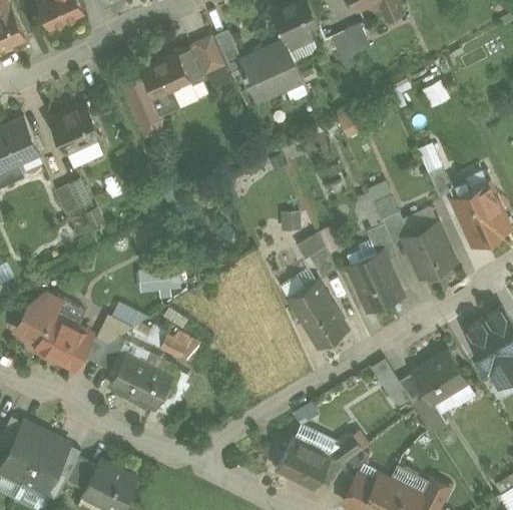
[(0,0),(0,51),(26,39),(12,7),(10,8),(6,0),(0,0)]
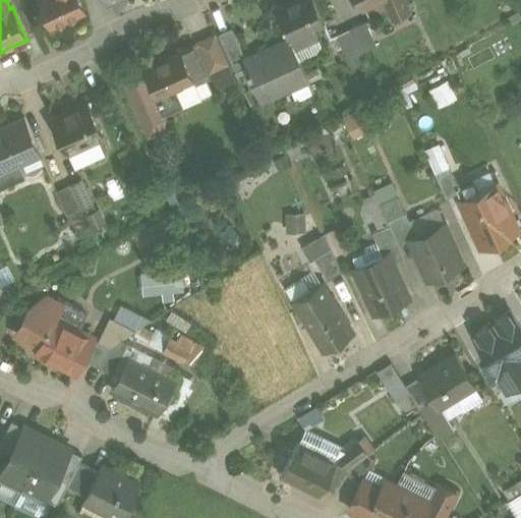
[(38,0),(51,29),(85,14),(79,0),(38,0)]
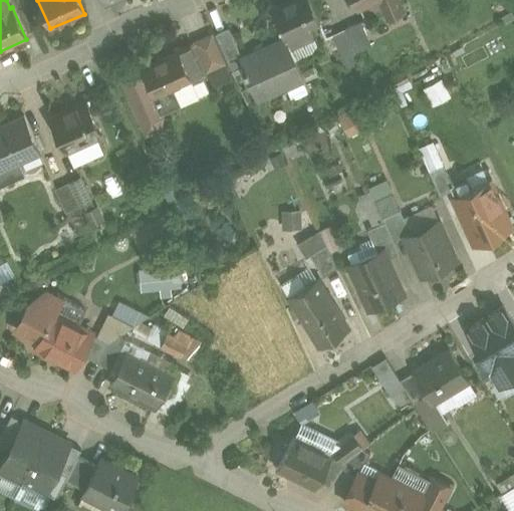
[(309,0),(293,0),(272,10),(285,40),(289,49),(313,37),(309,28),(320,24),(309,0)]
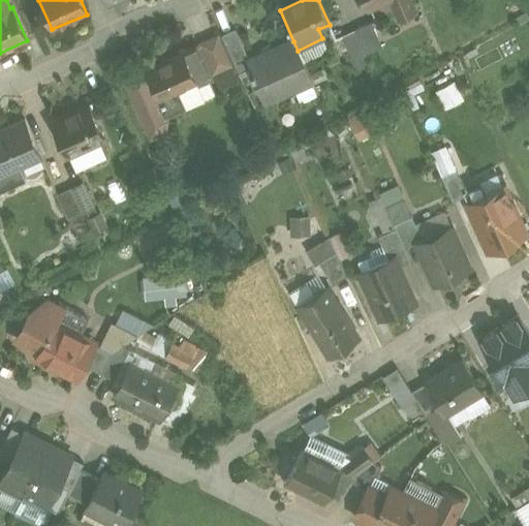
[(364,0),(369,9),(390,0),(399,22),(416,14),(409,0),(364,0)]
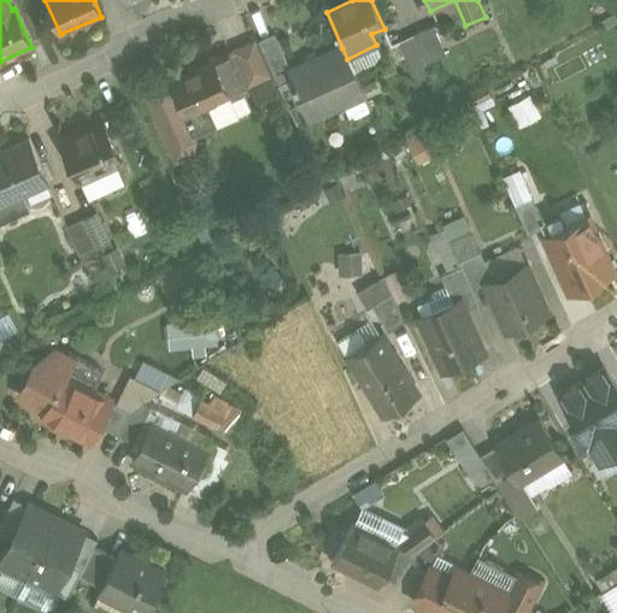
[(430,29),(413,36),(427,65),(444,58),(430,29)]
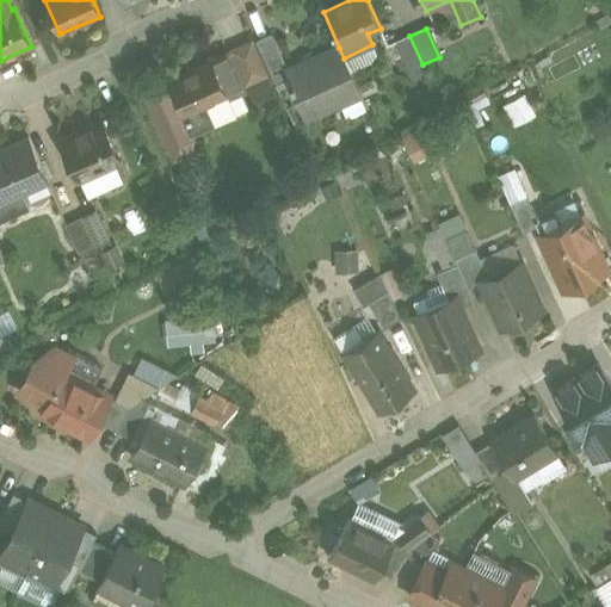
[(285,64),(271,35),(255,43),(269,72),(285,64)]
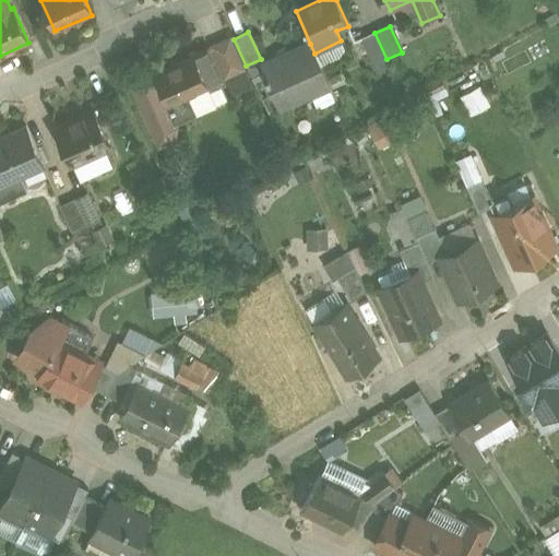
[(375,33),(361,39),(372,66),(387,59),(375,33)]
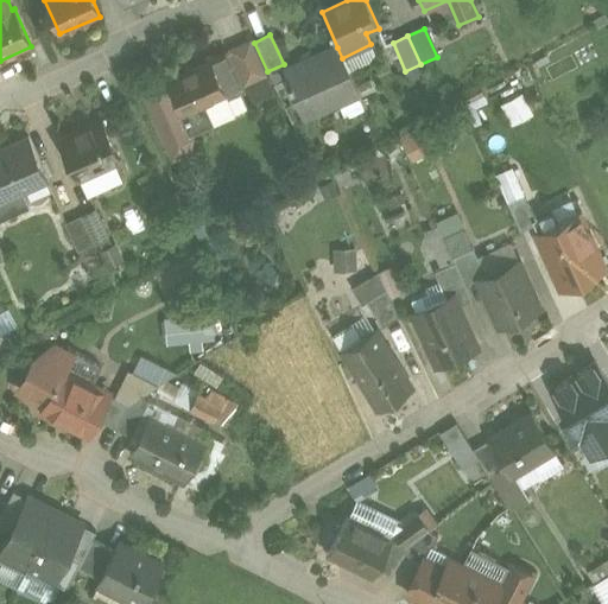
[(249,44),(233,52),(233,53),(247,83),(264,75),(249,44)]
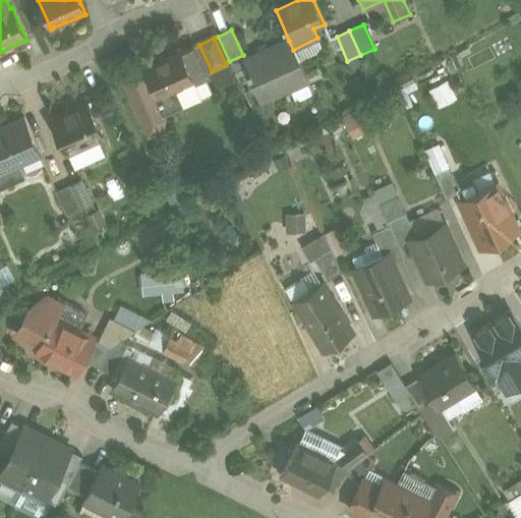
[(289,41),(245,61),(250,72),(247,73),(262,102),(292,89),(289,82),(305,74),(293,50),(289,41)]
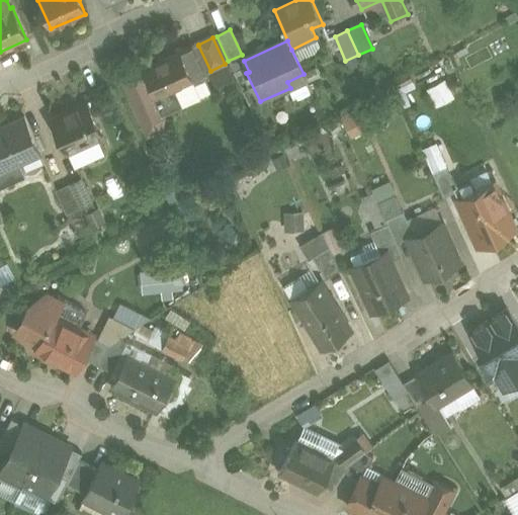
[(210,71),(198,46),(198,45),(192,49),(205,80),(206,80),(212,77),(210,71)]
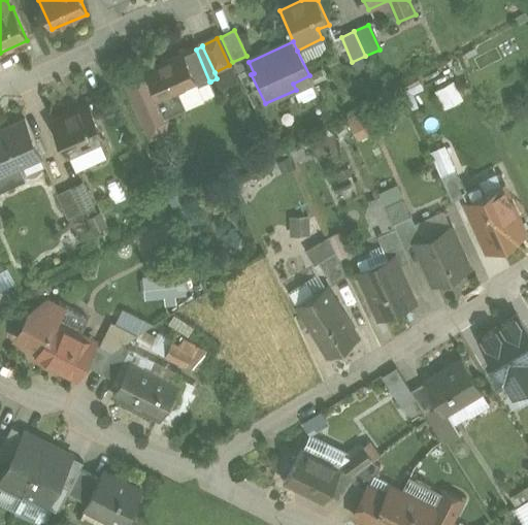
[(195,48),(125,80),(151,139),(165,132),(167,118),(186,109),(216,96),(210,81),(209,81),(196,50),(195,48)]
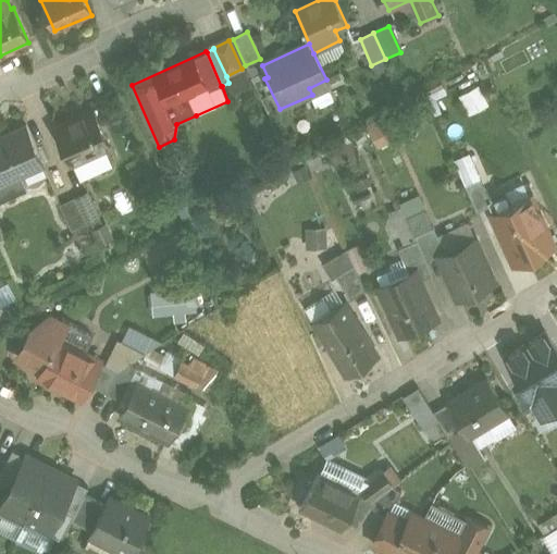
[(483,87),(463,97),(472,117),(493,107),(483,87)]
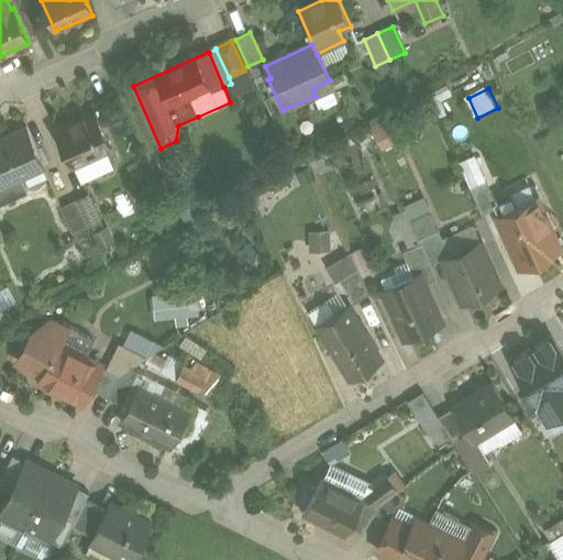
[(95,113),(55,131),(72,167),(111,150),(95,113)]
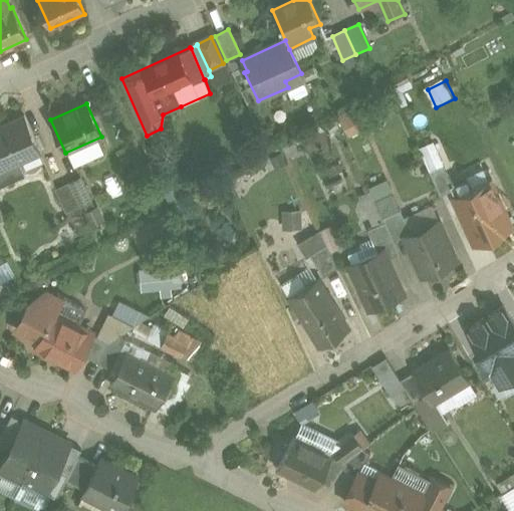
[(24,117),(0,129),(0,171),(40,154),(24,117)]
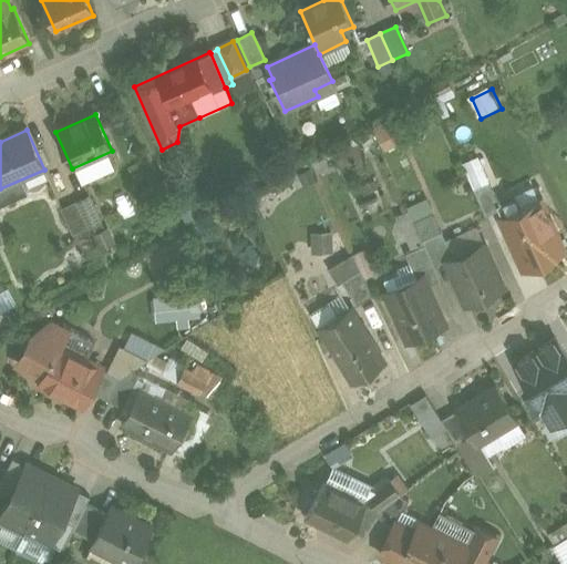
[(483,171),(467,177),(474,191),(488,184),(483,171)]
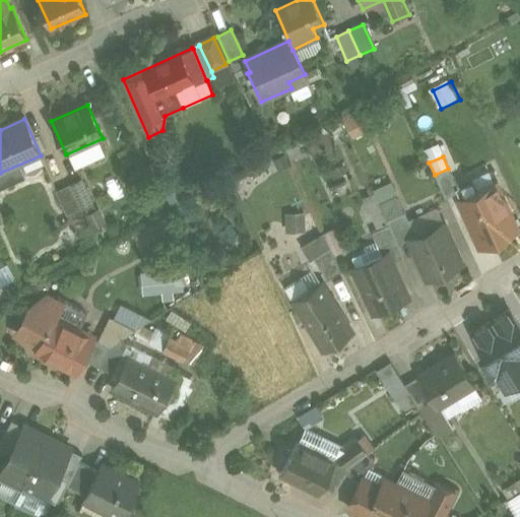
[(448,169),(435,175),(446,199),(459,193),(448,169)]
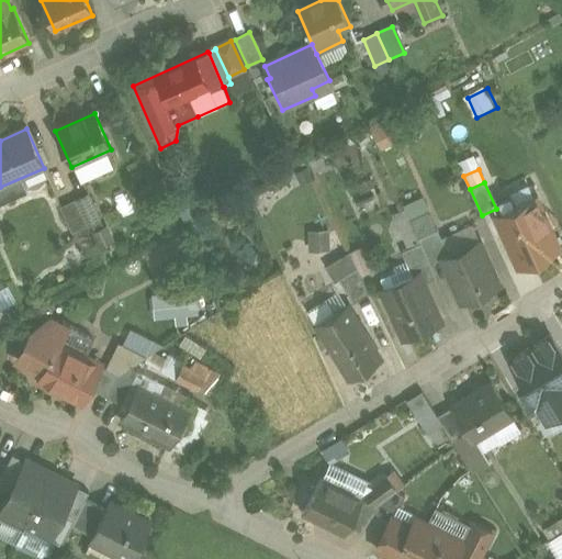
[(88,196),(75,201),(86,227),(100,222),(88,196)]
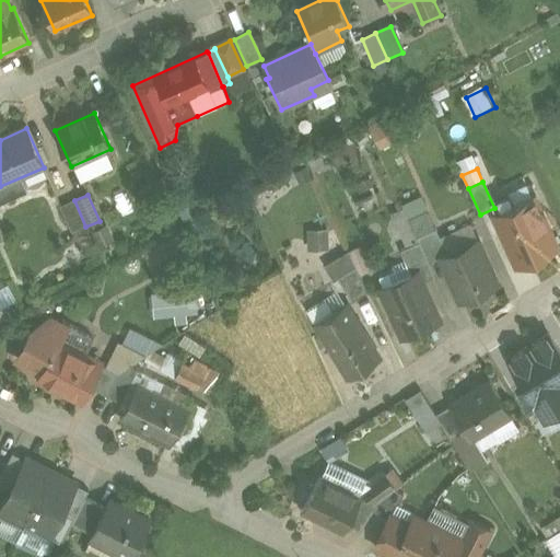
[(533,199),(494,217),(517,267),(555,250),(533,199)]
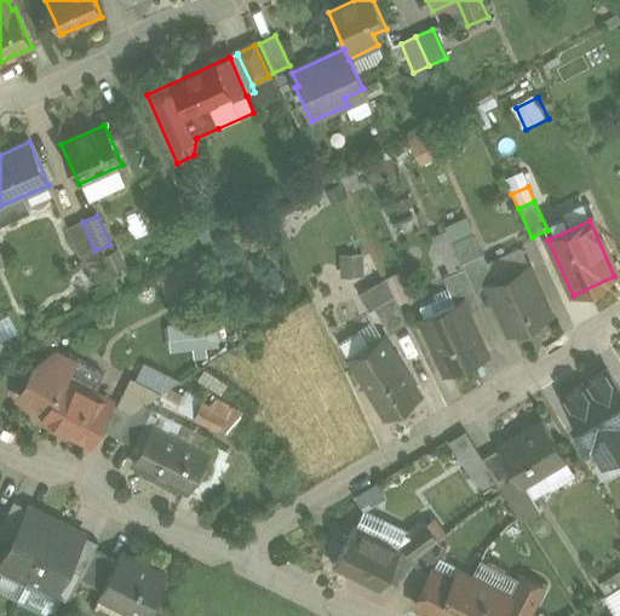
[(124,253),(105,258),(112,276),(128,271),(124,253)]
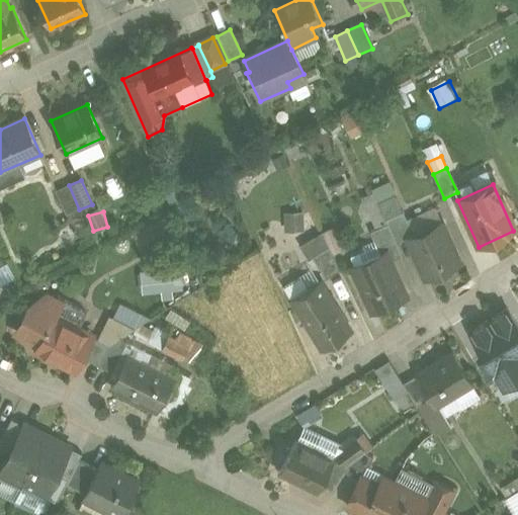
[(135,235),(150,259),(185,237),(170,212),(135,235)]
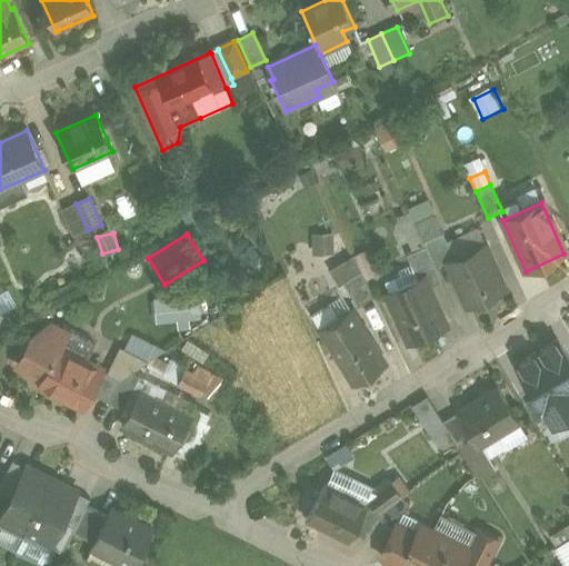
[(318,235),(319,257),(339,256),(338,234),(318,235)]
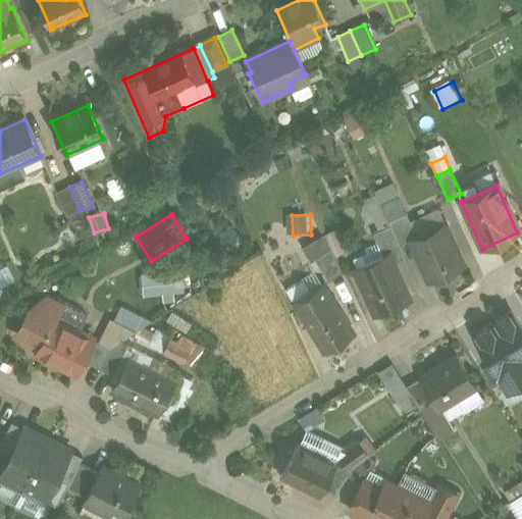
[(406,214),(388,222),(390,227),(400,247),(411,242),(410,241),(417,238),(406,214)]
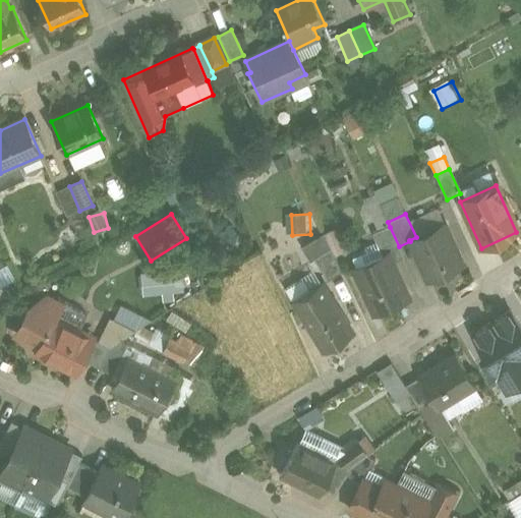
[(416,237),(409,240),(410,241),(428,282),(463,267),(444,224),(416,237)]
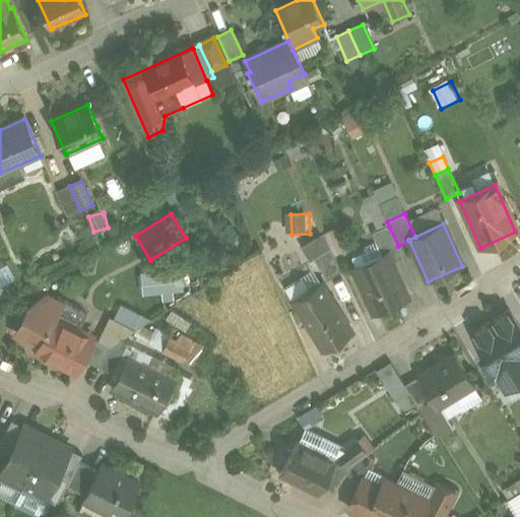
[(389,227),(372,234),(384,261),(390,258),(393,263),(403,259),(398,246),(389,227)]
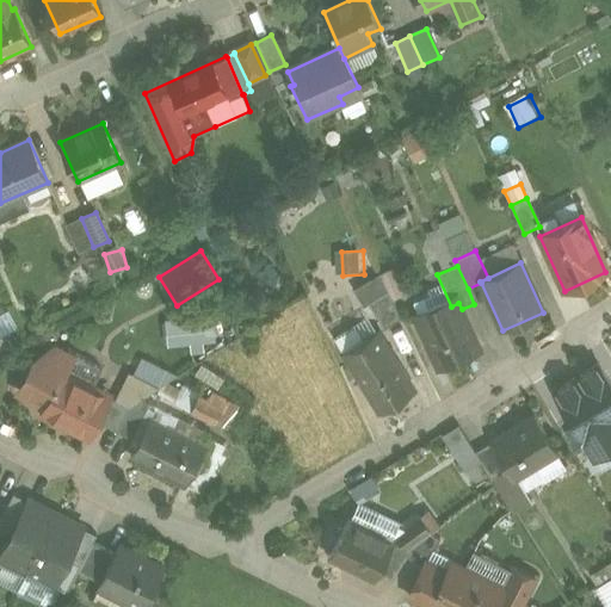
[(401,321),(388,292),(369,303),(384,330),(401,321)]
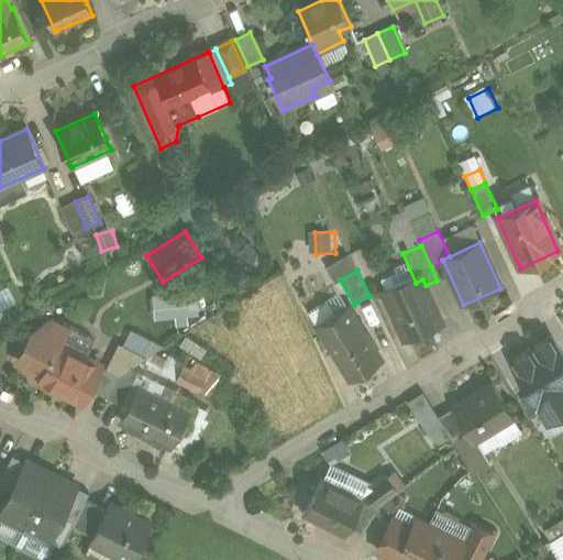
[(416,283),(385,297),(405,341),(442,325),(426,285),(422,280),(416,283)]
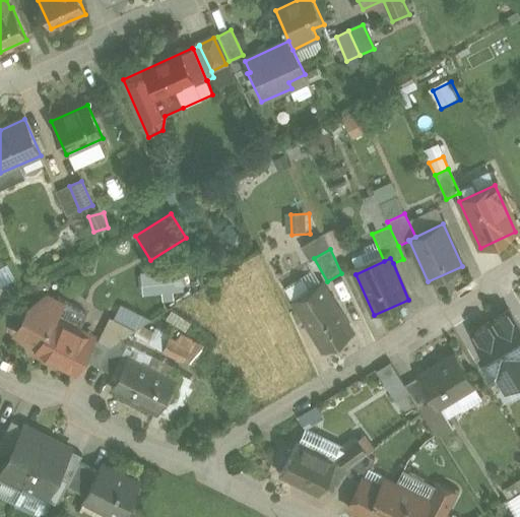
[(147,298),(189,296),(188,269),(146,272),(147,298)]
